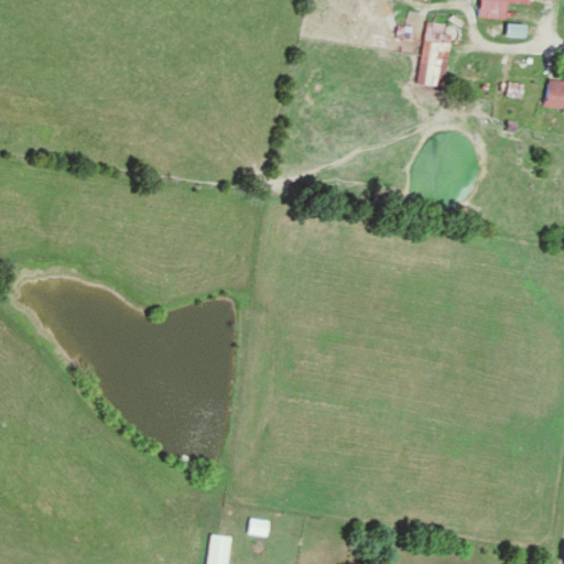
[(506,1),(544,3),(544,0),(479,0),(478,19),(505,20),(506,1)]
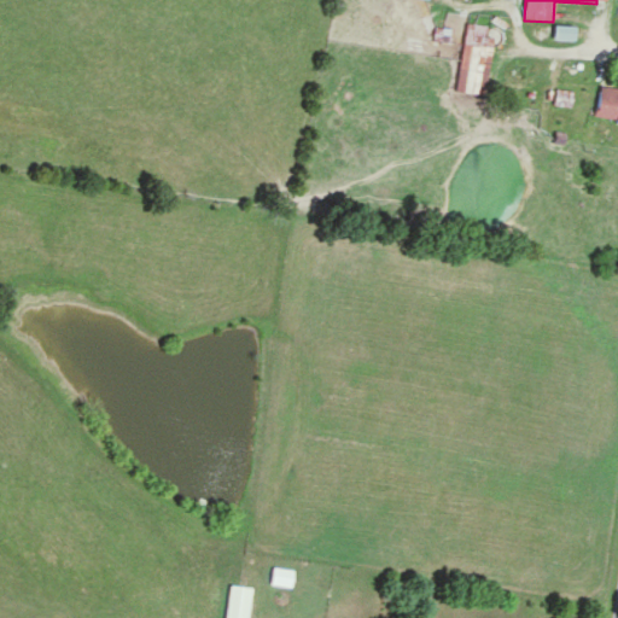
[(555,40),(573,41),(575,29),(555,29),(555,40)]
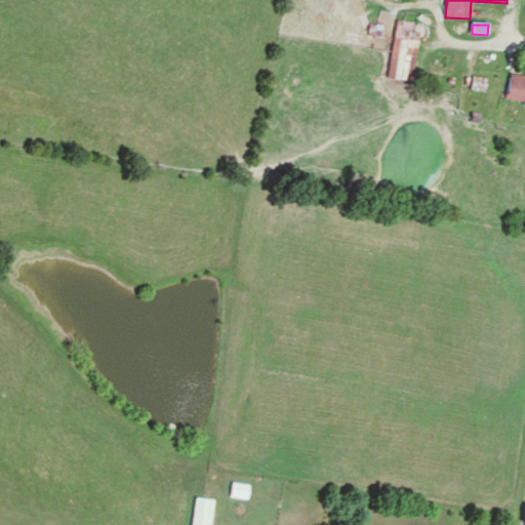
[(418,41),(394,38),(390,79),(413,82),(418,41)]
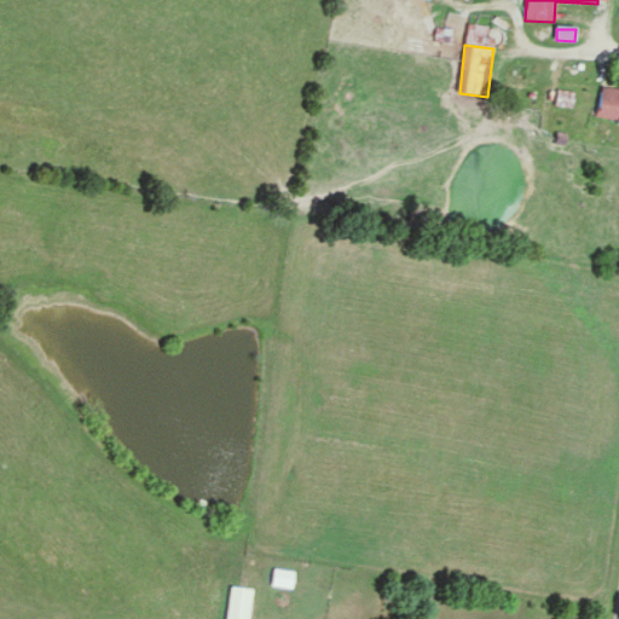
[(618,122),(618,87),(599,87),(597,122),(618,122)]
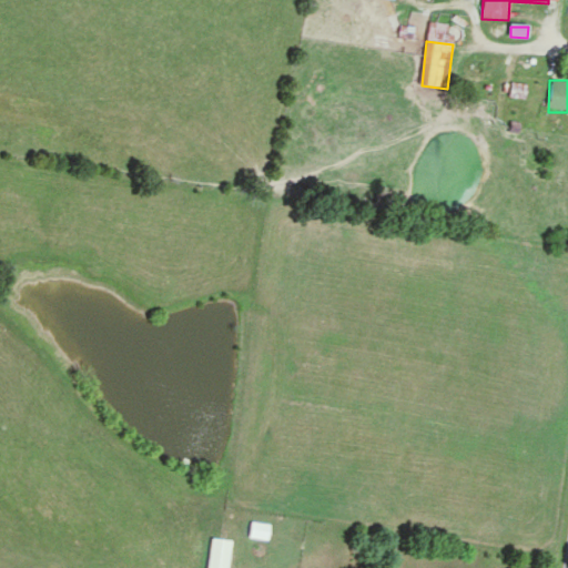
[(249,540),(266,543),(269,526),(251,524),(249,540)]
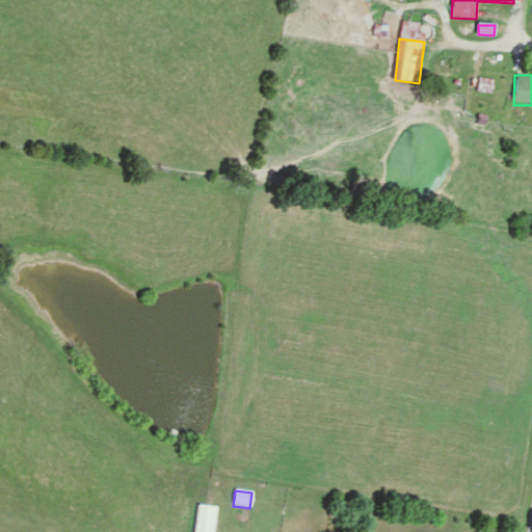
[(214,531),(216,507),(196,506),(194,531),(214,531)]
